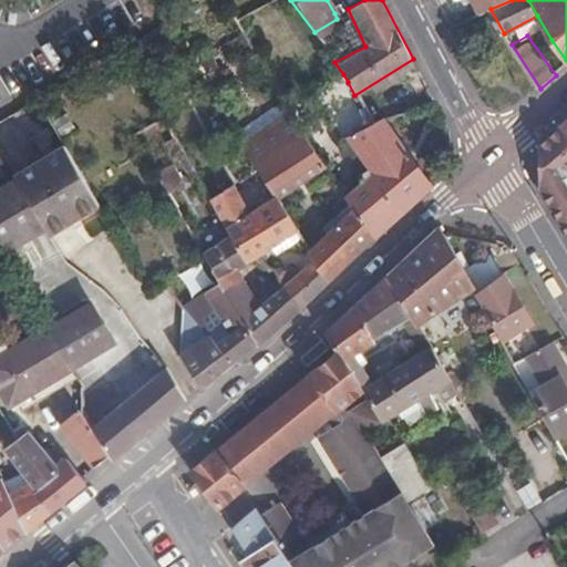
[(373,238),(429,187),(405,153),(403,155),(382,120),(371,126),(362,109),(354,95),(348,82),(343,74),(310,95),(342,141),(350,136),(374,175),(366,179),(348,196),(351,202),(353,205),(373,238)]
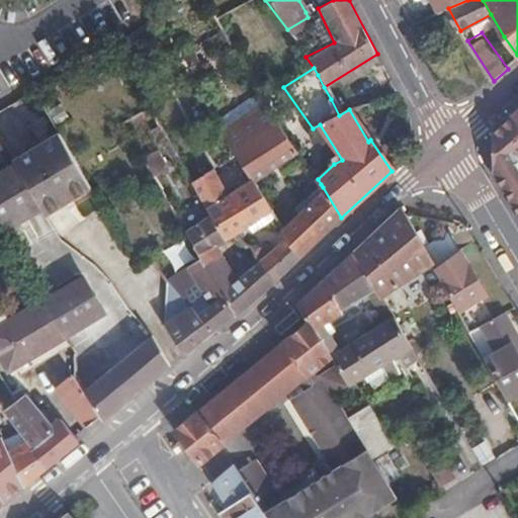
[(45,202),(48,208),(69,195),(82,187),(86,194),(95,189),(38,89),(15,103),(41,146),(18,158),(45,202)]
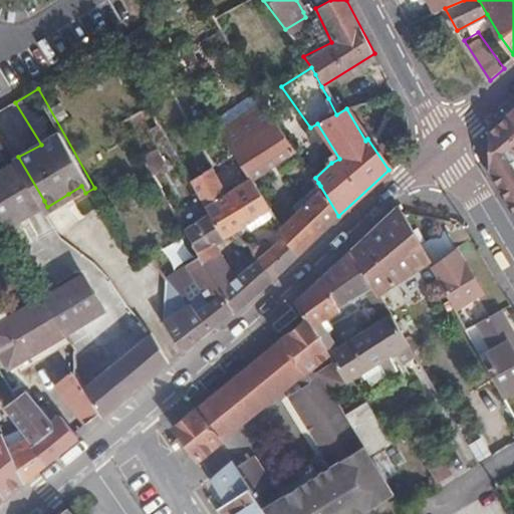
[(346,108),(357,105),(351,89),(328,98),(336,114),(346,108)]
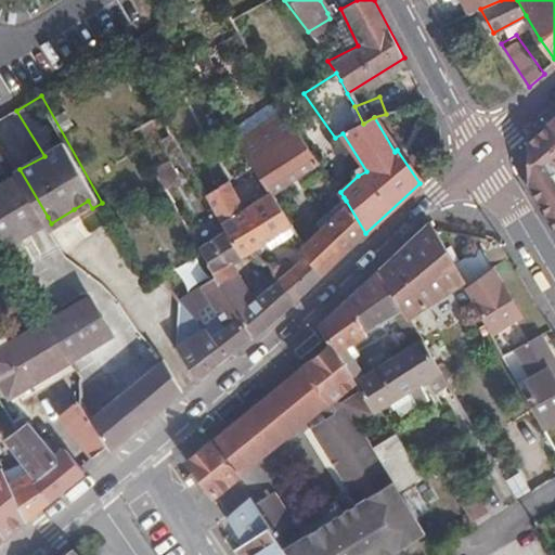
[(268,185),(273,194),(320,164),(284,113),(239,139),(245,147),(268,185)]
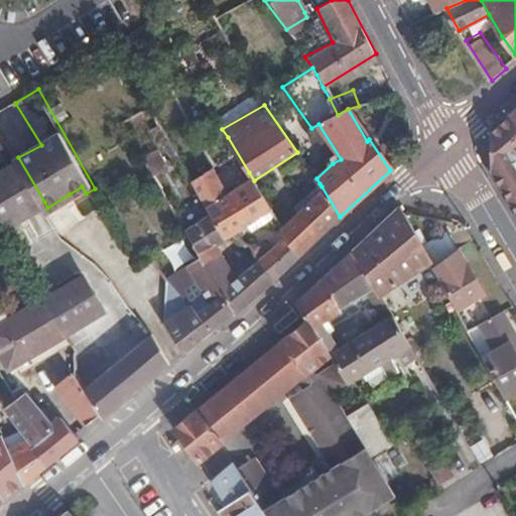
[(495,169),(515,205),(515,118),(513,114),(492,132),(495,169)]
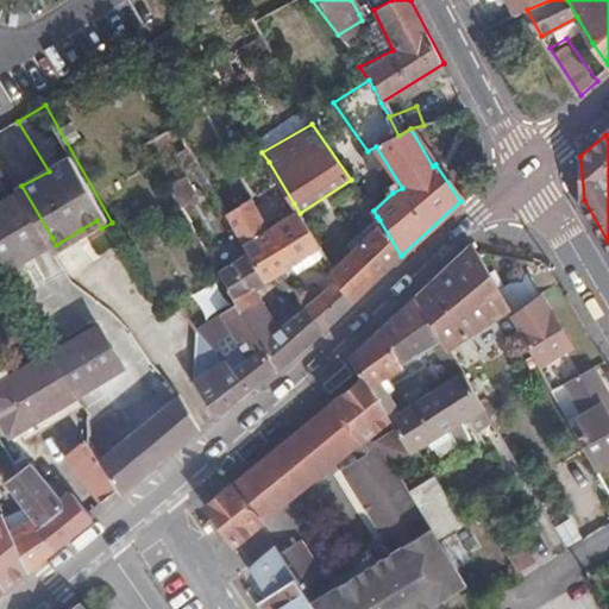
[(0,269),(52,238),(22,186),(0,198),(0,269)]
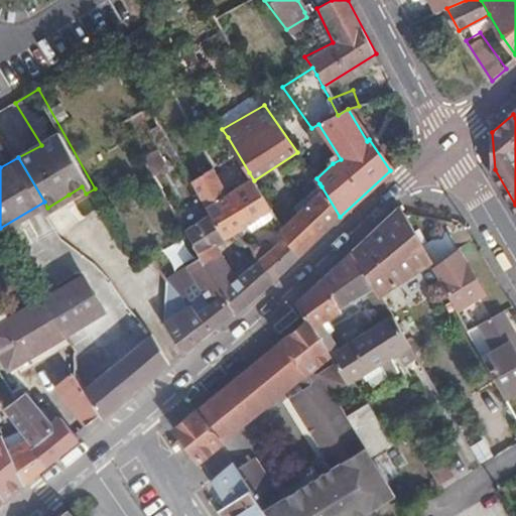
[(210,209),(226,234),(232,231),(235,235),(245,223),(260,214),(264,221),(274,214),(254,180),(249,172),(226,185),(211,160),(188,173),(210,209)]
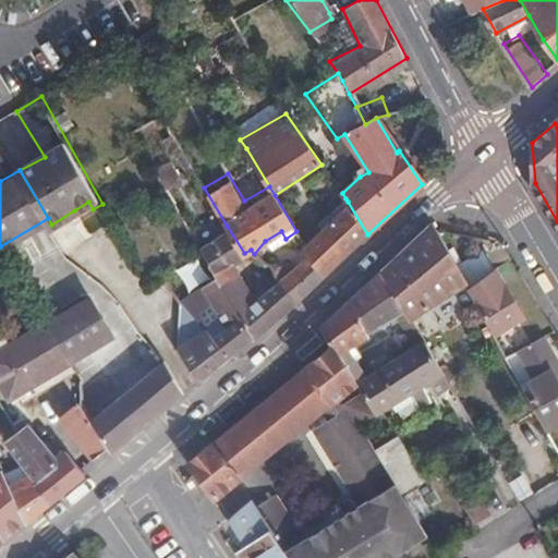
[(79,217),(93,209),(88,202),(74,210),(79,217)]
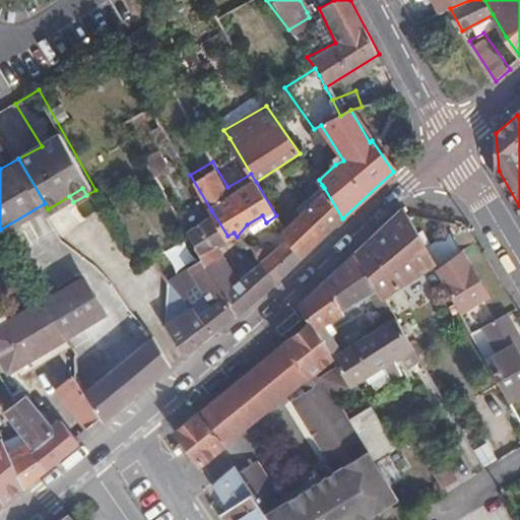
[(341,218),(342,218),(324,188),(295,207),(305,222),(284,231),(288,238),(300,260),(342,220),(341,218)]
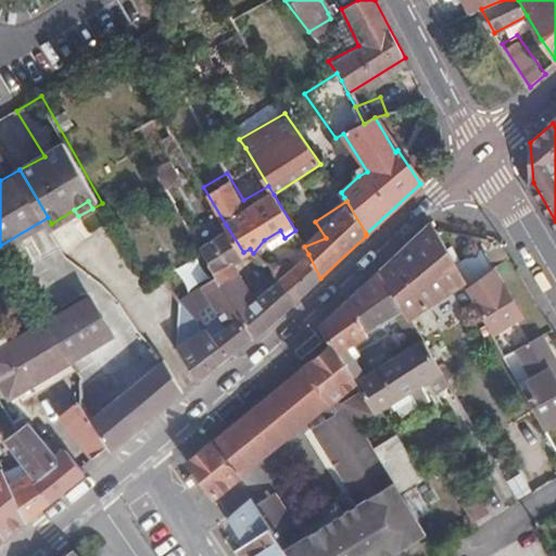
[(216,281),(250,339),(251,341),(293,303),(277,281),(257,298),(234,258),(243,252),(226,225),(196,244),(216,281)]
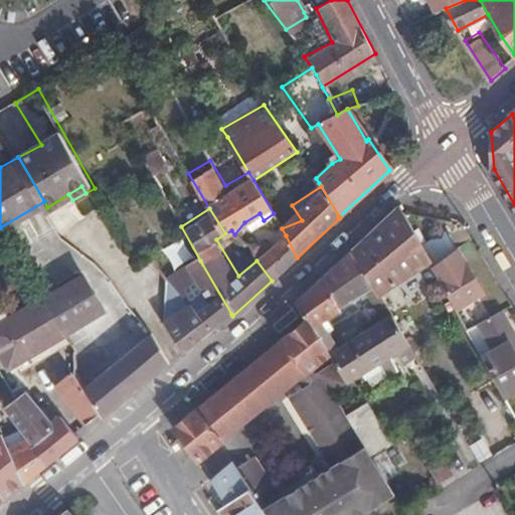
[(421,246),(402,212),(401,212),(399,209),(351,252),(376,296),(432,264),(427,258),(421,246)]
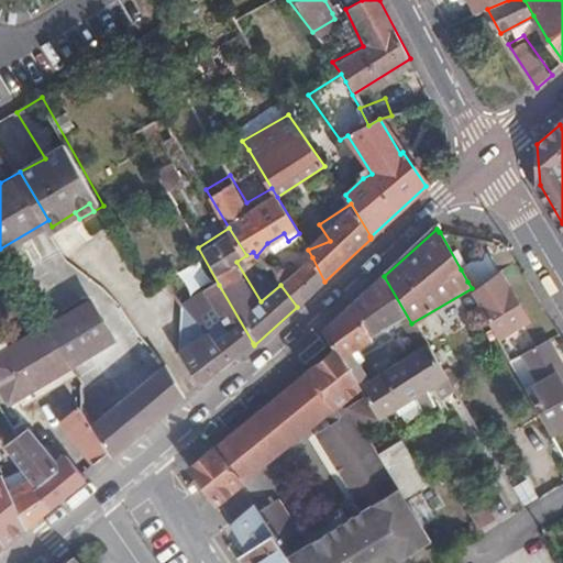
[(22,244),(37,274),(62,262),(46,232),(22,244)]
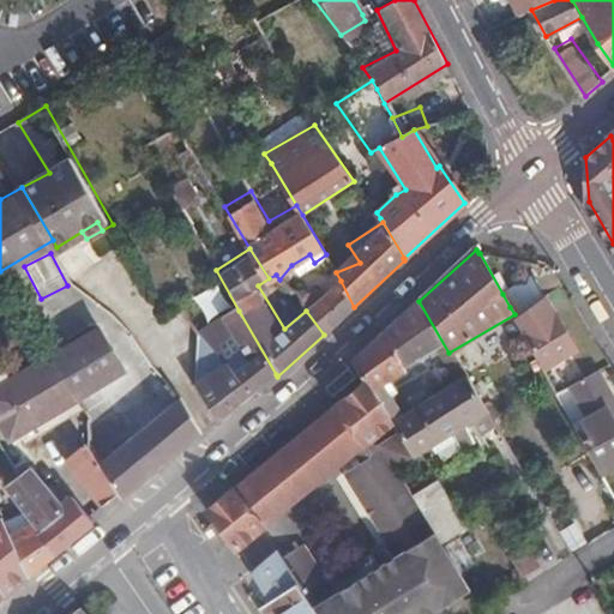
[(527,336),(546,371),(577,348),(536,275),(503,294),(510,307),(515,314),(527,336)]
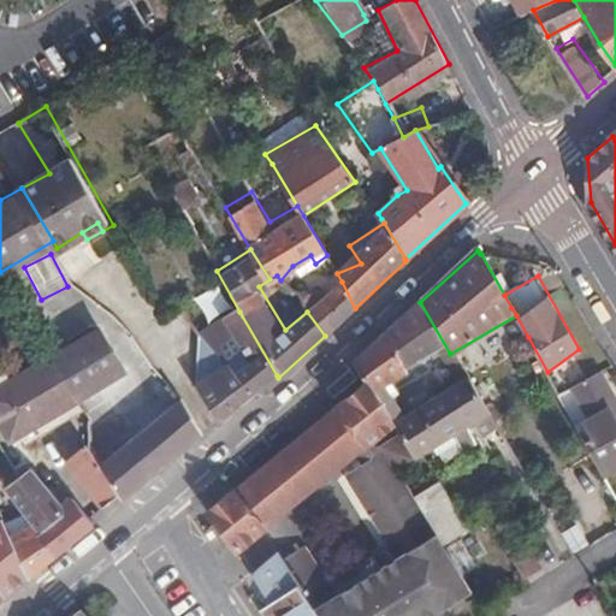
[(307,312),(325,336),(343,319),(355,308),(342,282),(324,297),(315,291),(309,296),(302,290),(294,296),(307,312)]
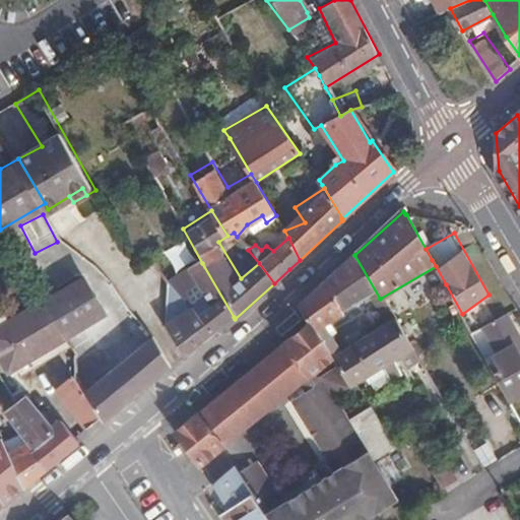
[(397,378),(389,364),(396,359),(404,372),(418,363),(410,349),(380,299),(354,255),(298,308),(300,311),(310,326),(333,361),(338,368),(353,390),(367,380),(380,371),(388,384),(397,378)]
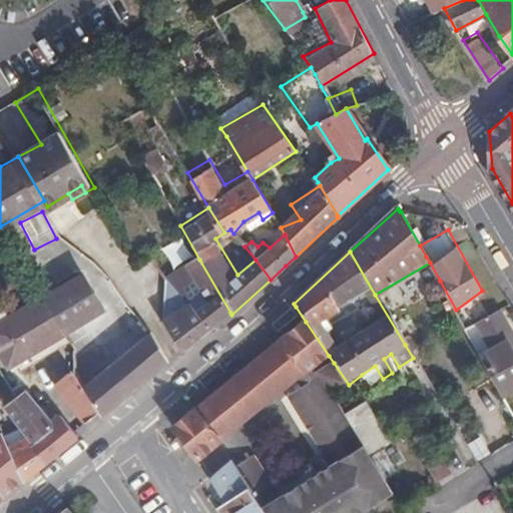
[(162,321),(180,353),(230,313),(199,260),(187,267),(205,301),(192,308),(189,305),(162,320),(162,321)]
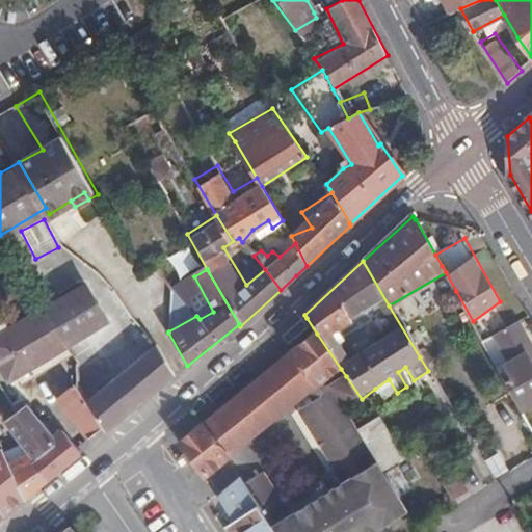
[(456,335),(474,323),(473,321),(456,291),(437,302),(456,335)]
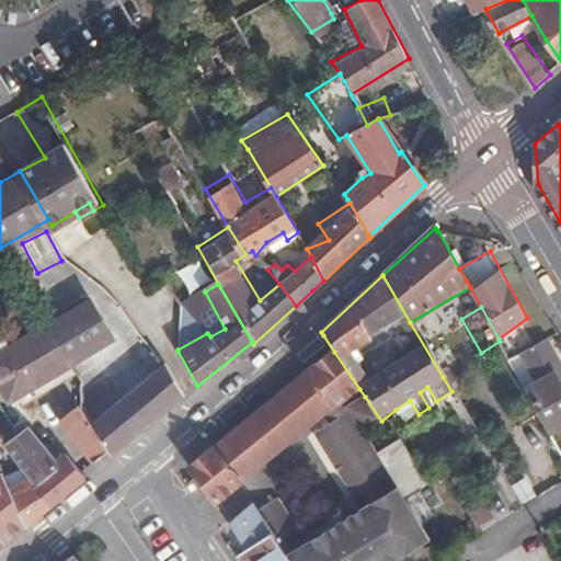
[(92,309),(52,334),(65,357),(75,371),(115,346),(92,309)]
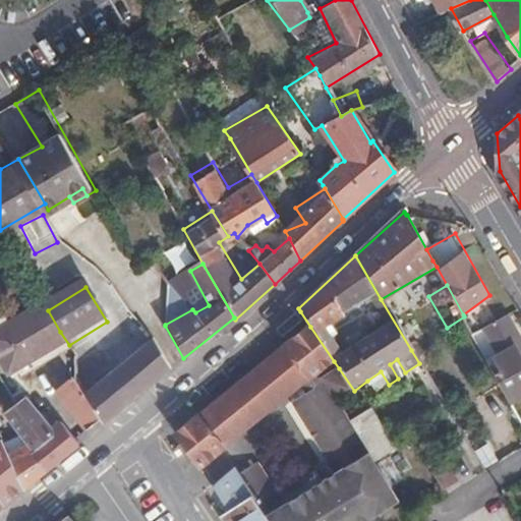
[(48,310),(42,301),(0,327),(0,358),(13,381),(21,377),(24,382),(49,367),(46,359),(69,345),(60,332),(48,310)]
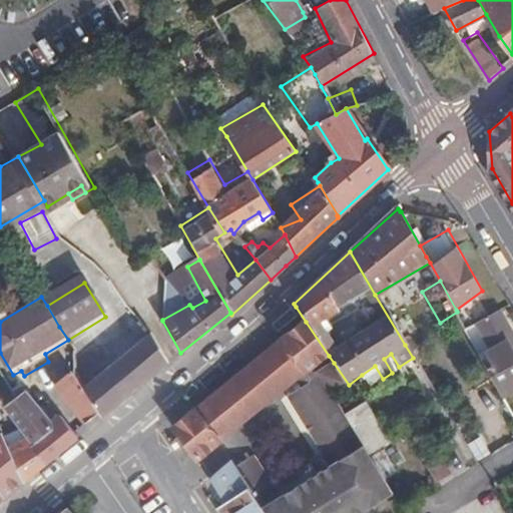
[(512,329),(502,310),(473,327),(489,355),(483,359),(505,397),(512,392),(512,345),(511,343),(512,341),(512,329)]
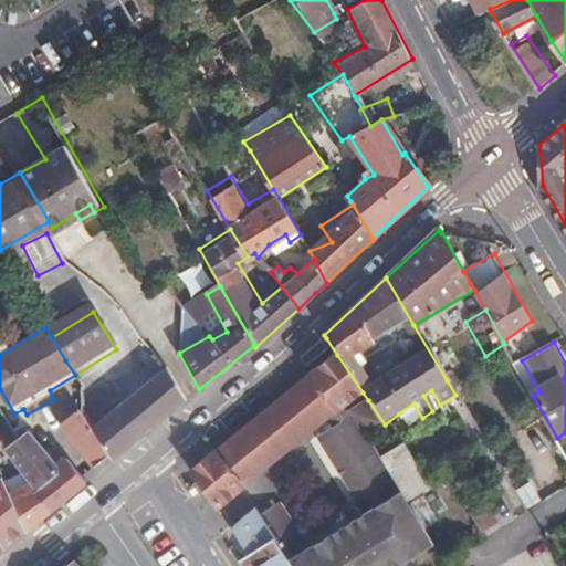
[(411,565),(437,549),(368,436),(369,436),(352,410),(358,406),(354,398),(363,392),(337,355),(191,470),(198,480),(217,504),(327,418),(334,426),(322,436),(359,492),(365,488),(370,496),(365,500),(367,504),(313,544),(281,500),(261,514),(274,536),(290,562),(292,565),(411,565)]
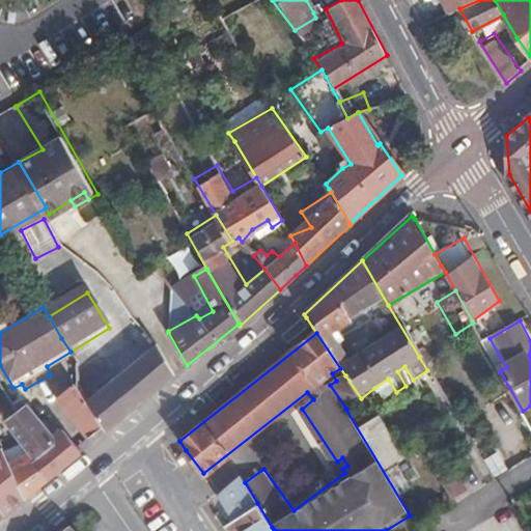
[(103,425),(106,430),(140,402),(174,375),(156,345),(100,391),(87,400),(103,425)]
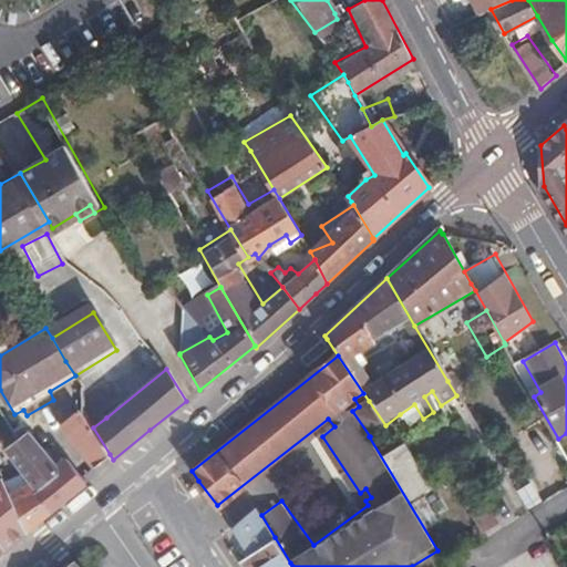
[(50,391),(53,400),(81,383),(75,375),(50,391)]
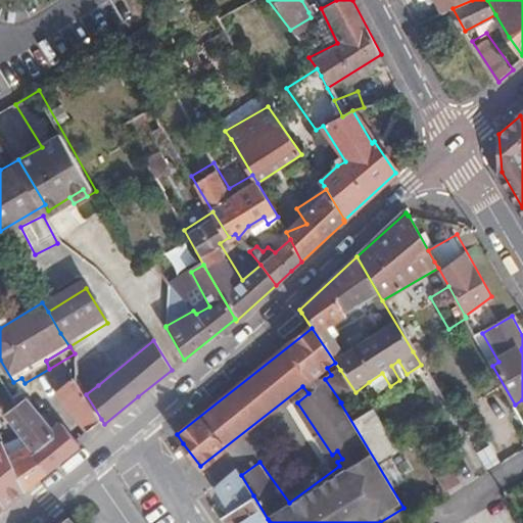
[(76,369),(76,378),(86,394),(98,385),(84,363),(76,369)]
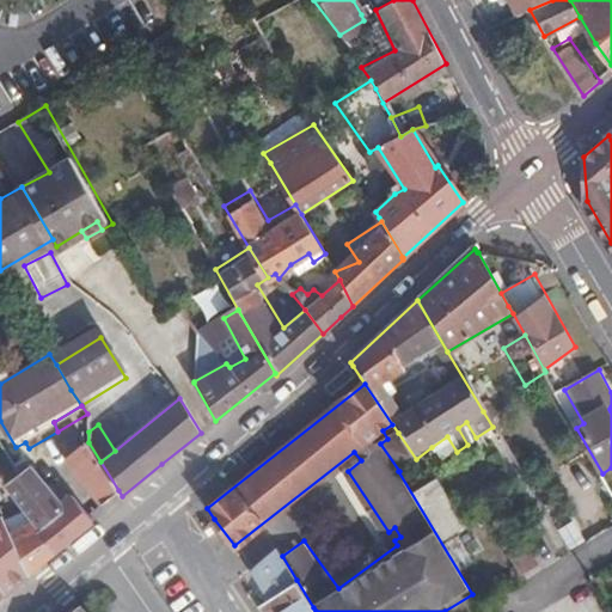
[(380,444),(399,471),(416,459),(398,433),(387,439),(380,444)]
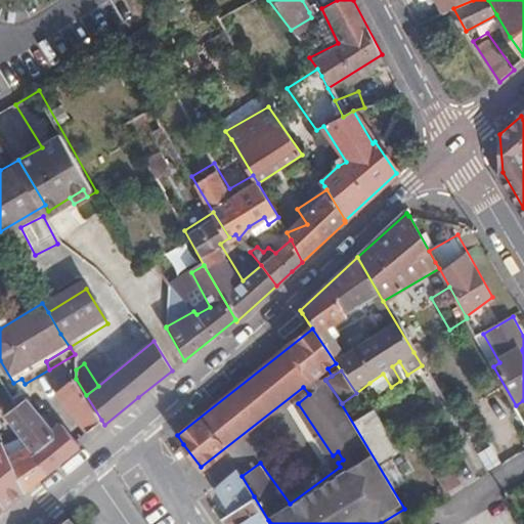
[(379,396),(391,387),(383,374),(369,383),(379,396)]
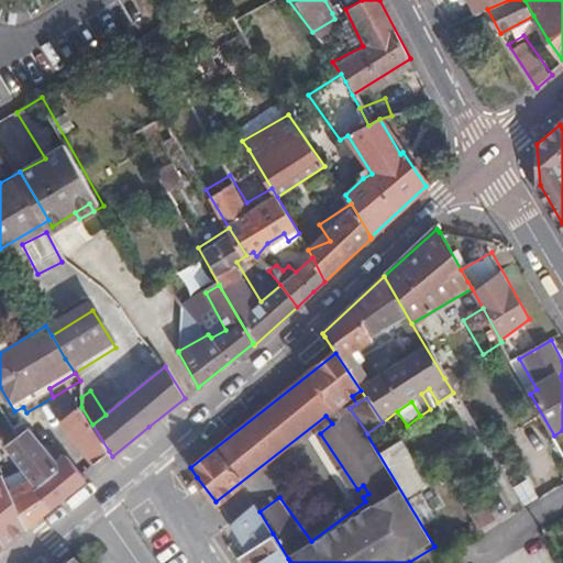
[(1,446),(24,479),(53,457),(28,428),(22,421),(14,426),(0,403),(0,426),(2,424),(13,438),(1,446)]
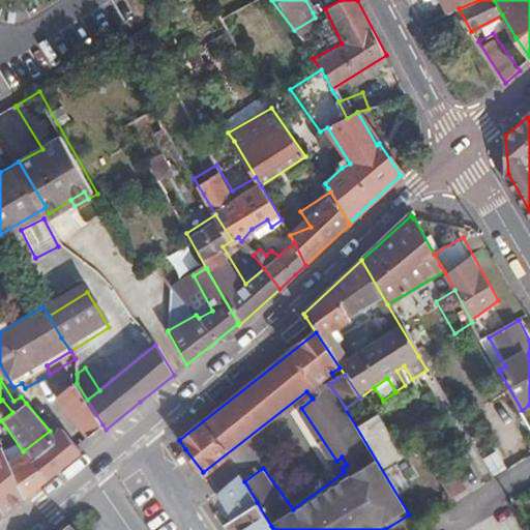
[(89,436),(102,424),(87,400),(77,383),(59,398),(89,436)]
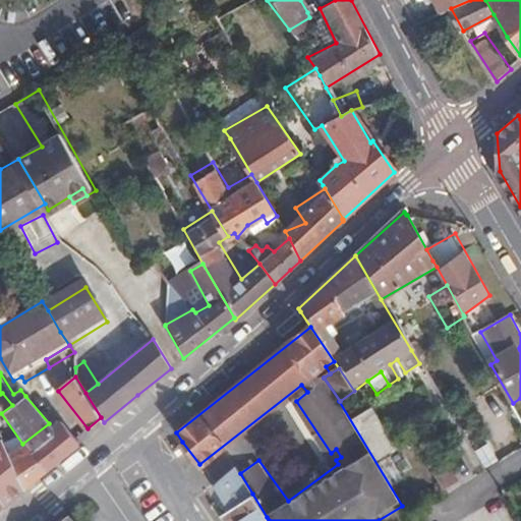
[(49,423),(58,416),(37,387),(25,396),(49,423)]
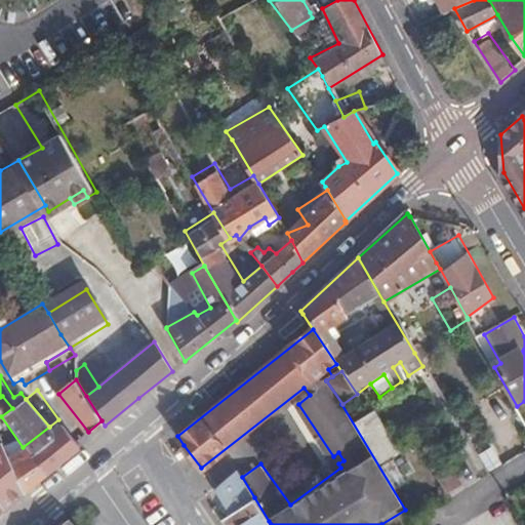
[(23,447),(44,476),(53,469),(80,446),(58,419),(49,427),(23,447)]
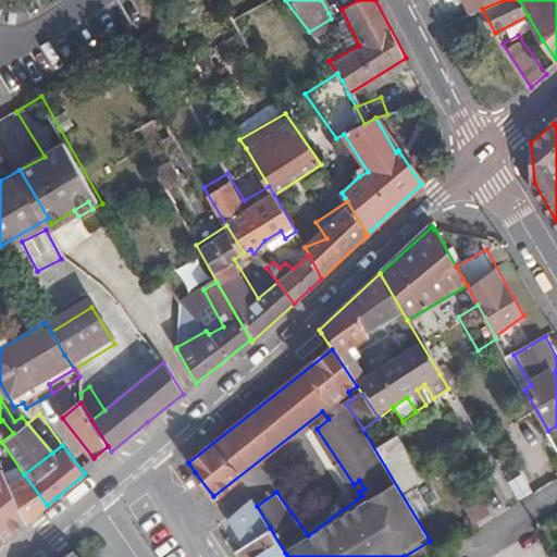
[(522,472),(509,481),(521,497),(534,487),(522,472)]
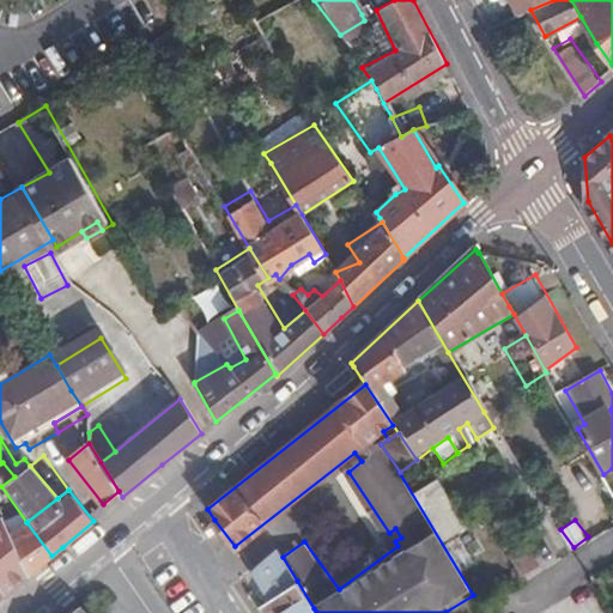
[(2,536),(30,574),(52,556),(26,522),(2,536)]
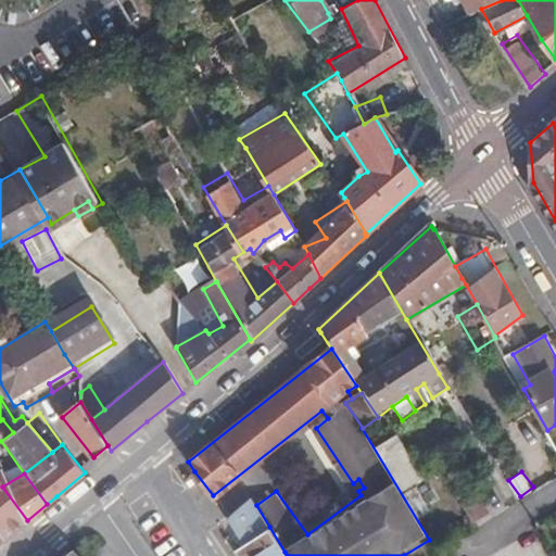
[(353,483),(358,491),(364,488),(358,479),(353,483)]
